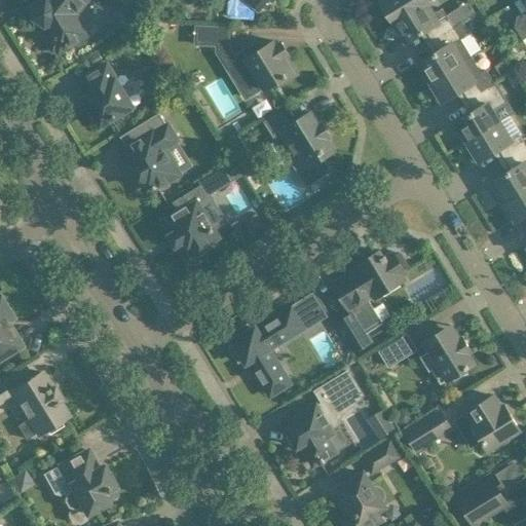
[(60,50),(88,33),(75,12),(85,0),(42,0),(36,4),(35,16),(41,22),(47,31),(44,33),(53,47),(57,46),(60,50)]
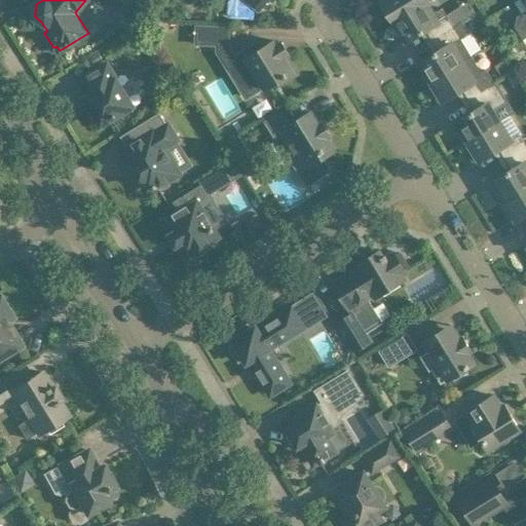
[(385,0),(382,2),(393,22),(429,0),(428,0),(385,0)]
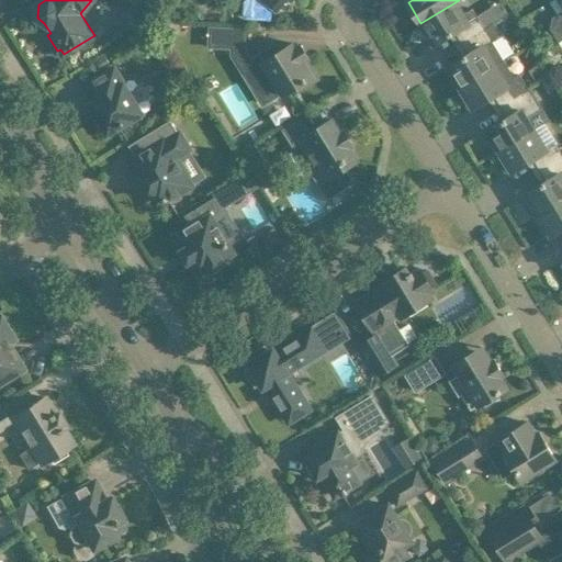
[(461,43),(485,29),(472,9),(462,14),(456,3),(459,1),(459,0),(420,23),(422,24),(423,24),(435,44),(454,32),(461,43)]
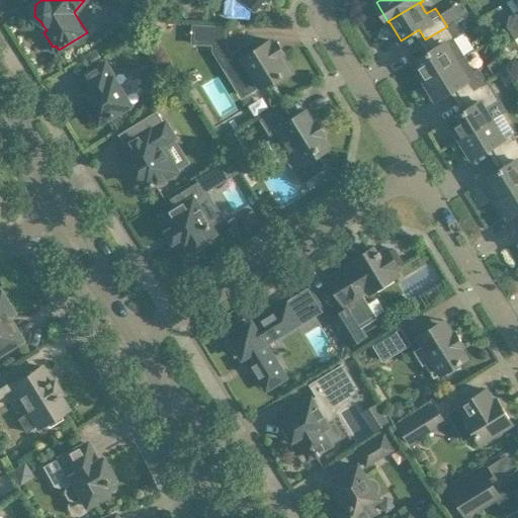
[(463,0),(442,10),(448,22),(470,11),(464,0),(463,0)]
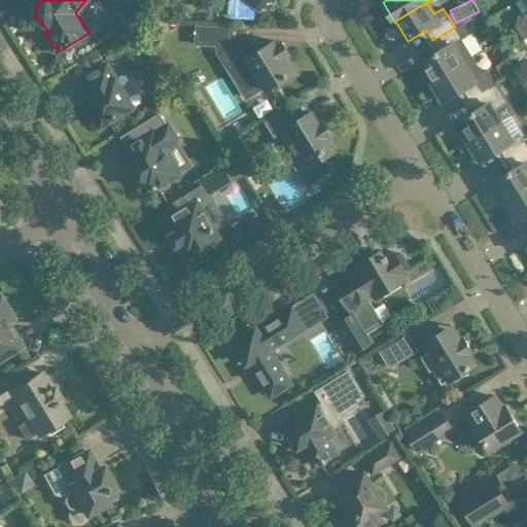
[(526,10),(519,15),(516,27),(524,39),(526,37),(526,10)]
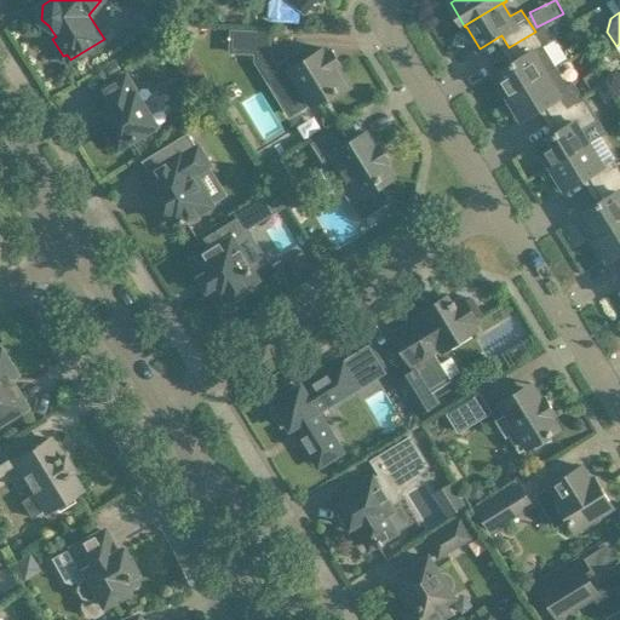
[(545,24),(535,32),(509,47),(516,59),(494,73),(509,96),(556,65),(544,45),(549,41),(551,35),(545,24)]
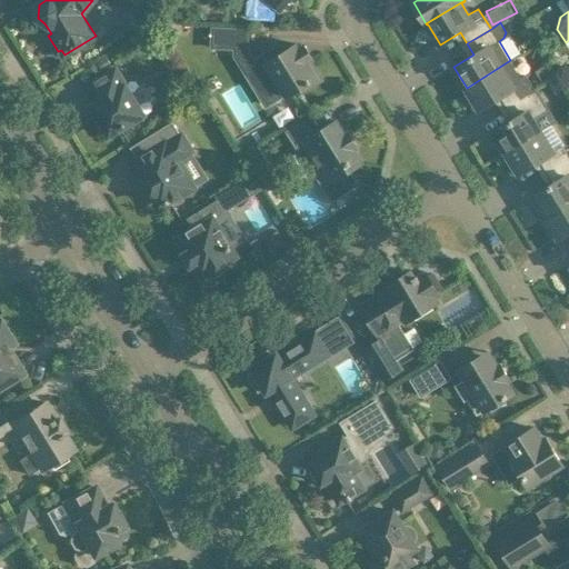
[(235,48),(247,48),(248,30),(213,28),(212,47),(235,48)]
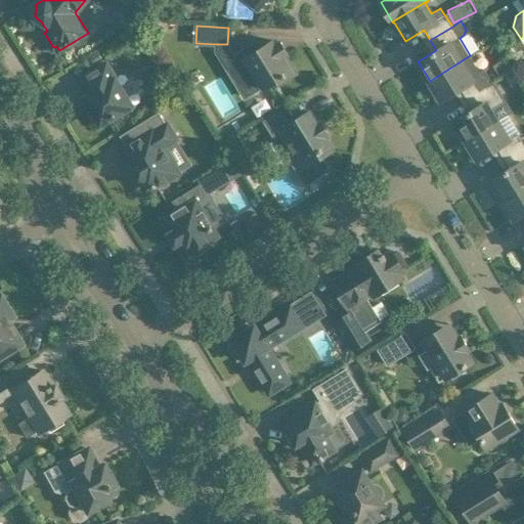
[(234,55),(229,58),(236,72),(233,74),(247,96),(264,86),(265,88),(275,81),(277,84),(278,84),(296,73),(285,55),(288,53),(286,50),(282,44),(280,42),(274,45),(272,41),(261,47),(258,41),(241,52),(234,55)]
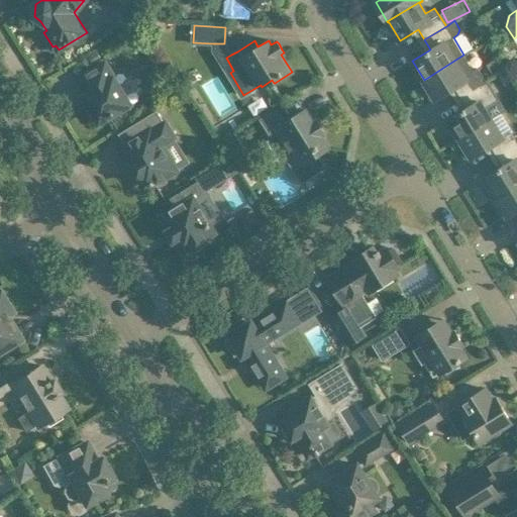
[(473,70),(463,55),(424,80),(436,99),(454,88),(460,98),(487,81),(478,67),(473,70)]
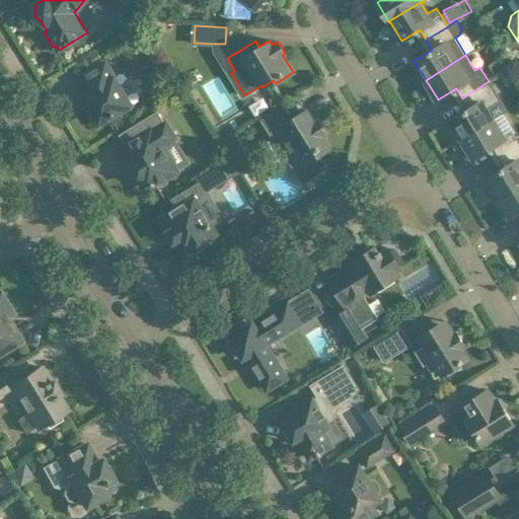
[(131,103),(105,63),(78,79),(87,93),(83,95),(88,104),(90,107),(87,108),(95,123),(98,121),(99,123),(114,115),(115,118),(130,108),(128,105),(131,103)]
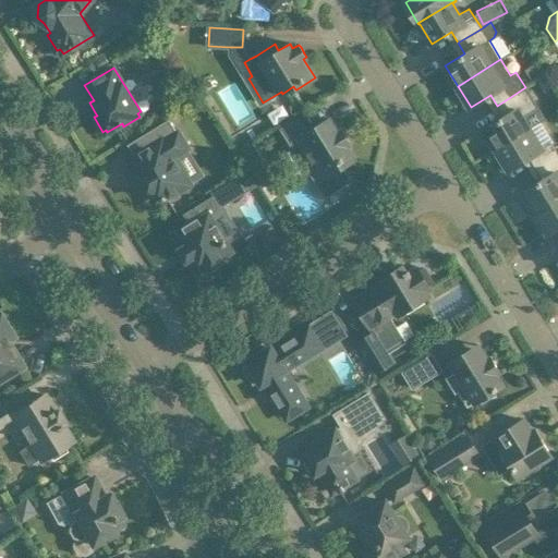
[(536,108),(525,87),(497,106),(504,116),(484,129),(496,149),(530,129),(522,117),(536,108)]
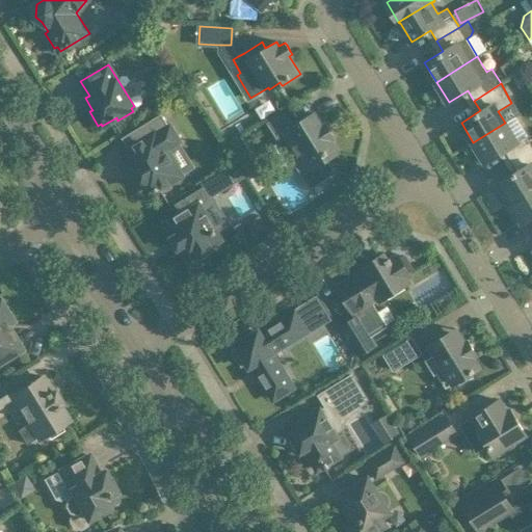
[(314,113),(296,124),(292,126),(284,113),(269,123),(277,136),(286,132),(300,157),(300,158),(301,160),(296,162),(311,186),(334,173),(325,159),(338,152),(329,138),(334,136),(326,124),(322,127),(314,113)]
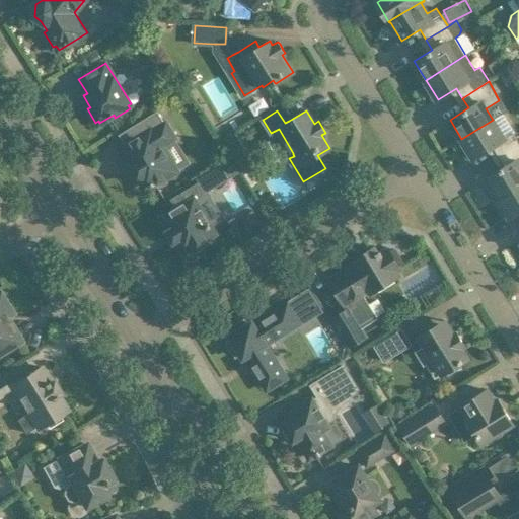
[(174,137),(165,123),(164,124),(157,112),(120,135),(121,136),(122,135),(127,144),(120,149),(121,151),(123,149),(129,160),(125,163),(126,164),(130,171),(137,183),(140,181),(145,191),(162,179),(176,170),(161,145),(174,137)]
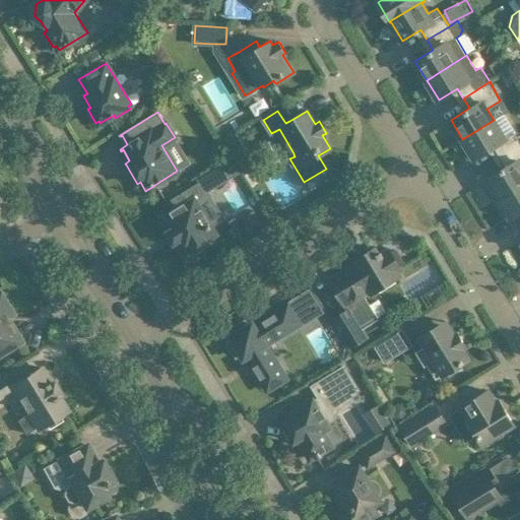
[(499,157),(519,143),(519,142),(514,132),(505,138),(494,120),(462,139),(474,158),(493,147),(499,157)]
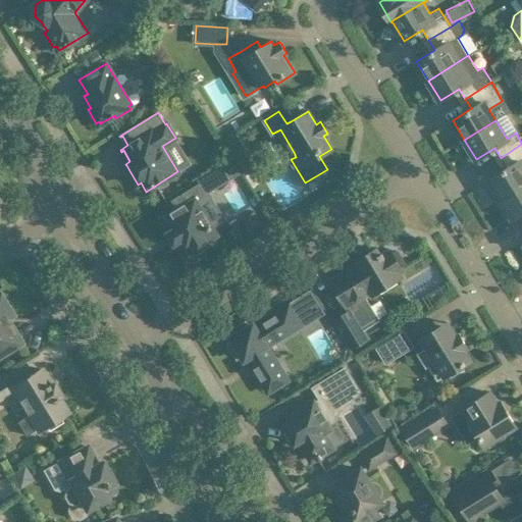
[(236,133),(222,141),(237,165),(251,157),(236,133)]
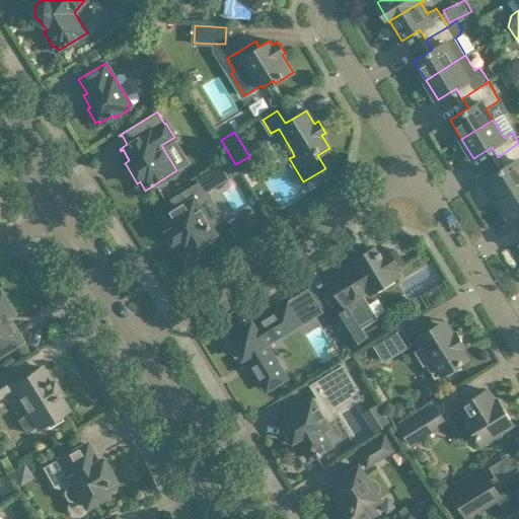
[(498,198),(518,183),(518,143),(498,157),(504,166),(486,178),(489,182),(485,184),(493,197),(496,195),(498,198)]
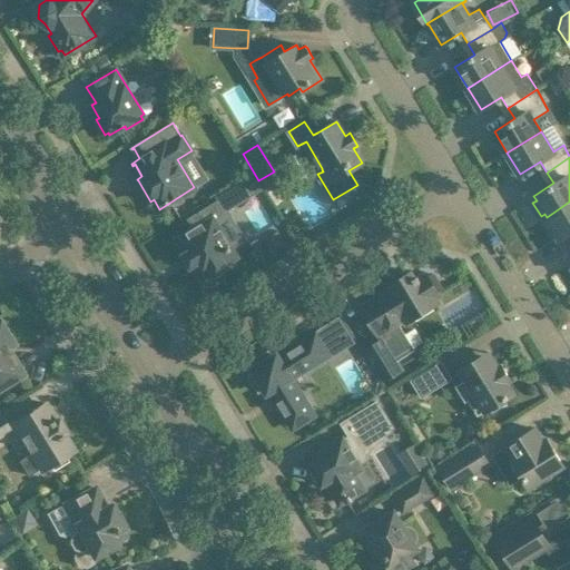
[(252,173),(228,187),(238,203),(261,188),(252,173)]
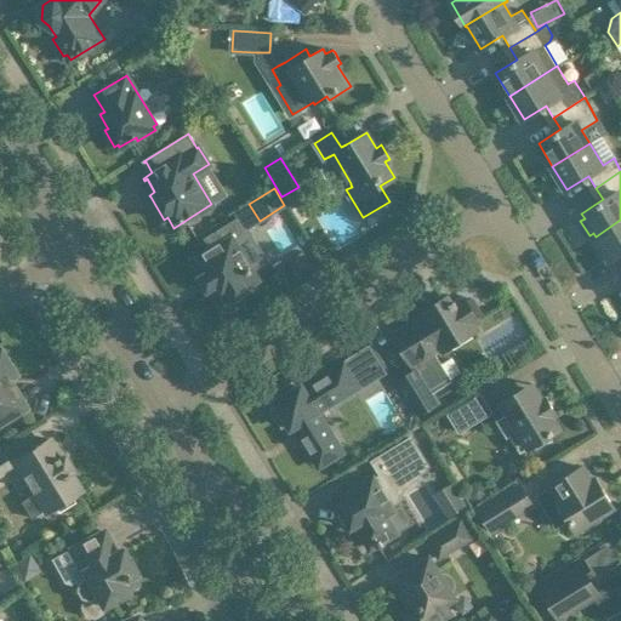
[(214,249),(194,261),(203,274),(200,275),(201,279),(200,279),(206,288),(208,286),(209,290),(212,289),(220,302),(232,295),(234,298),(249,290),(246,286),(257,279),(244,258),(234,241),(248,233),(238,217),(205,237),(214,249)]
